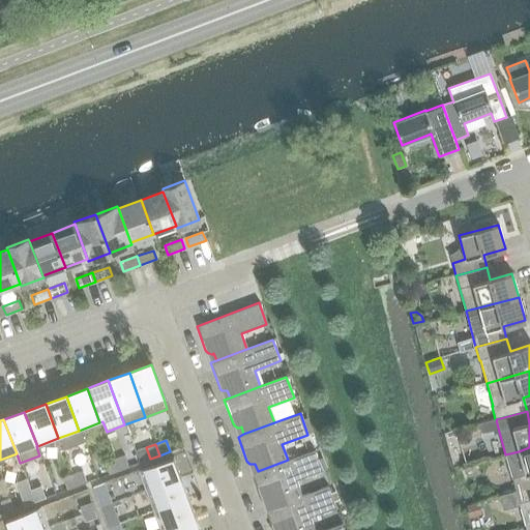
[(511,478),(516,491),(529,487),(529,447),(519,451),(505,454),(511,478)]
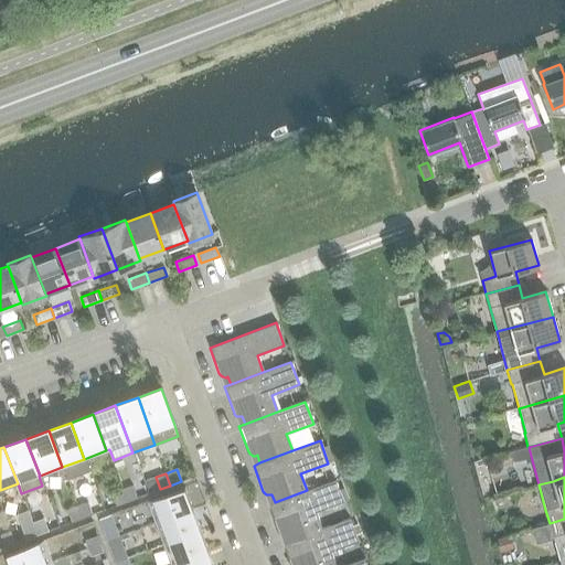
[(149,493),(157,491),(152,479),(145,482),(149,493)]
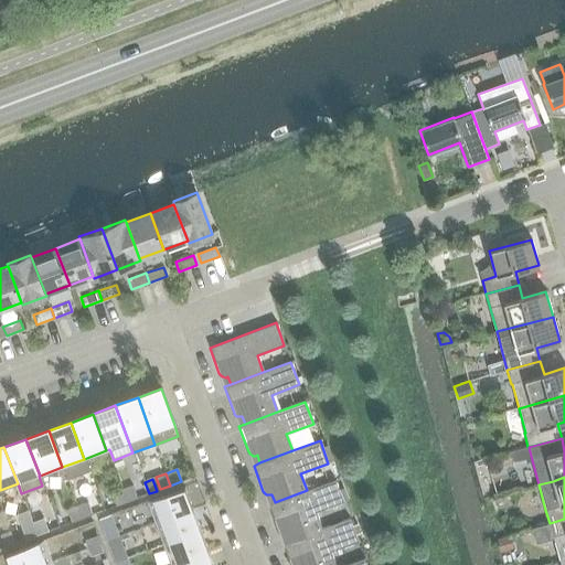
[(289,542),(321,530),(313,509),(341,499),(334,480),(307,490),(275,502),(268,504),(277,530),(278,532),(279,533),(280,533),(281,534),(284,534),(285,534),(286,534),(289,542)]
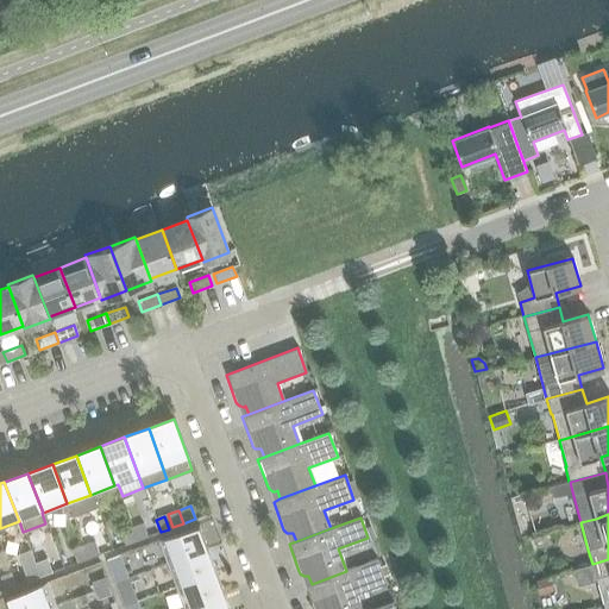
[(136,541),(146,537),(142,523),(131,528),(136,541)]
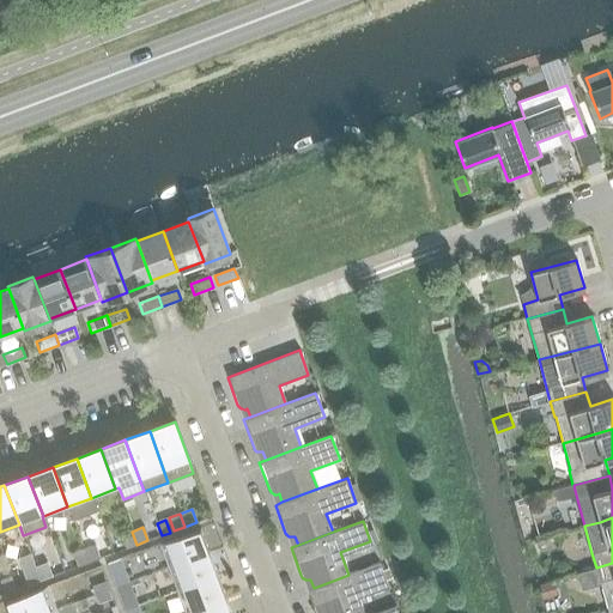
[(159,544),(169,568),(208,553),(199,529),(159,544)]
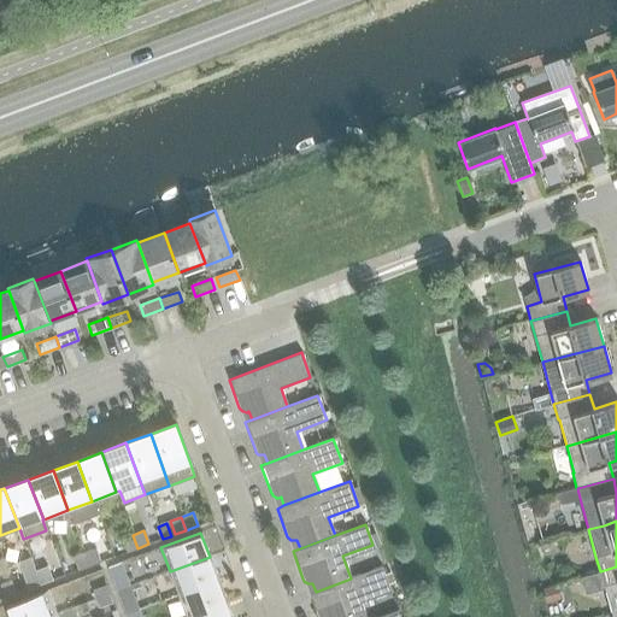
[(125,552),(137,548),(133,535),(121,539),(125,552)]
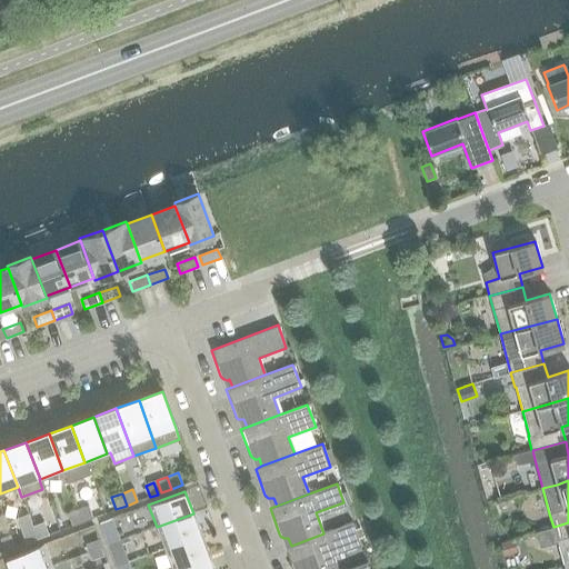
[(81,522),(92,519),(88,506),(77,510),(81,522)]
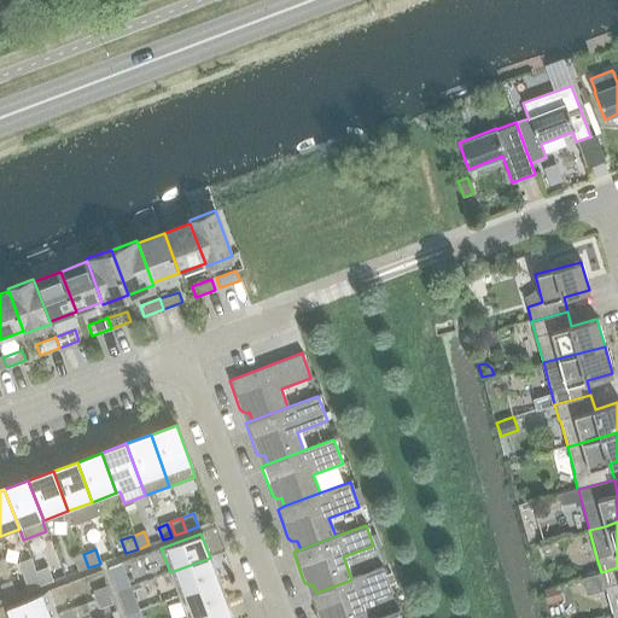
[(77,572),(88,567),(83,554),(73,558),(77,572)]
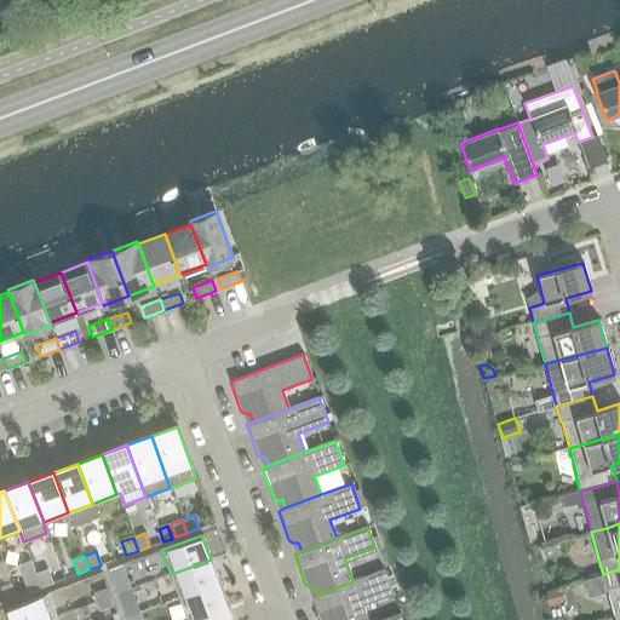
[(219,583),(211,560),(171,574),(179,597),(219,583)]
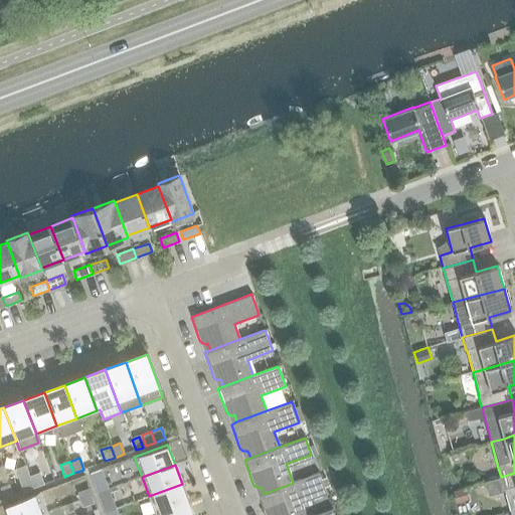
[(33,488),(42,485),(38,473),(29,477),(33,488)]
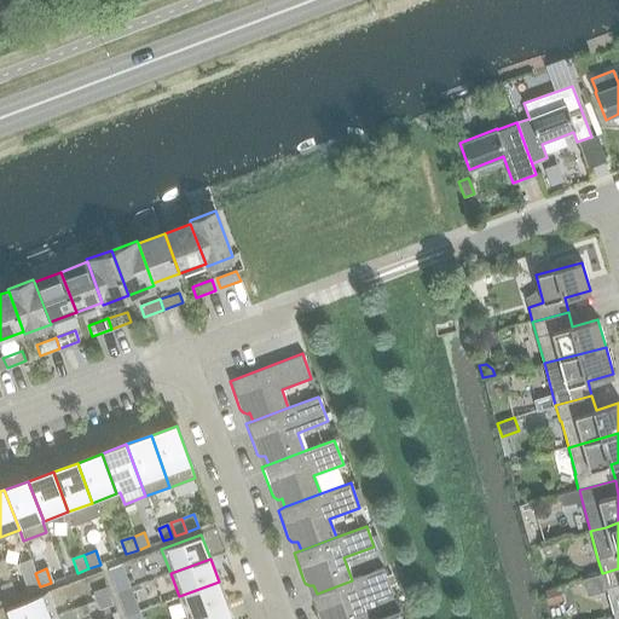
[(618,568),(602,573),(606,589),(607,589),(614,615),(618,613),(618,568)]
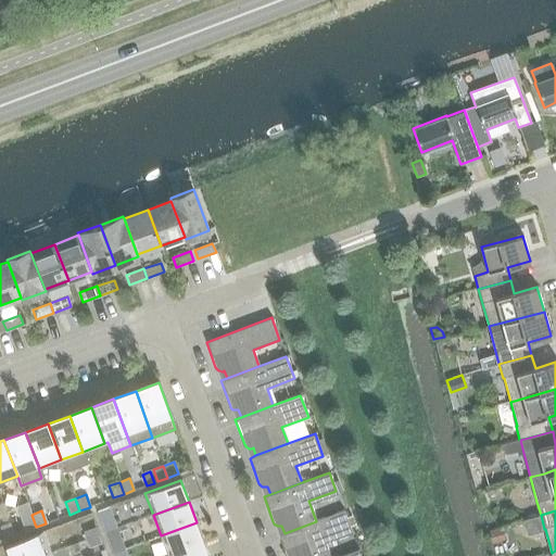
[(343,512),(316,521),(285,533),(278,535),(286,555),(329,555),(325,543),(352,533),(343,512)]
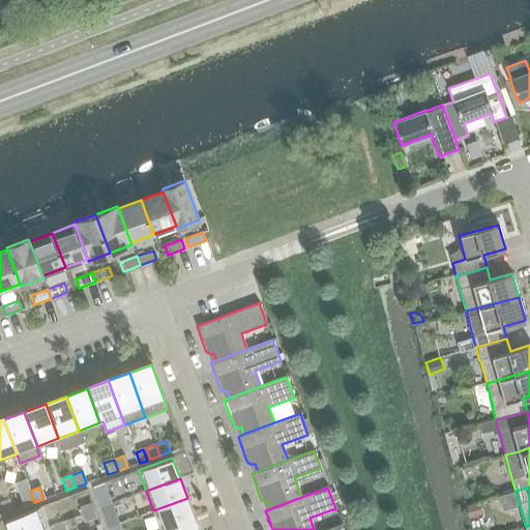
[(25,506),(34,502),(30,491),(20,494),(25,506)]
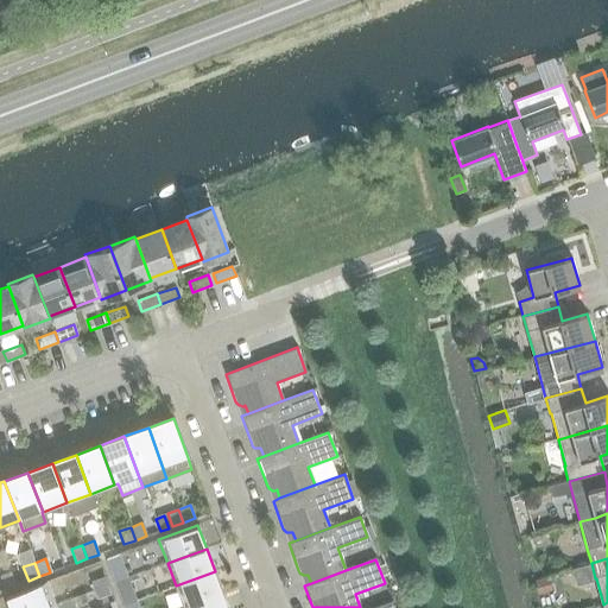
[(124,569),(111,574),(114,583),(127,578),(124,569)]
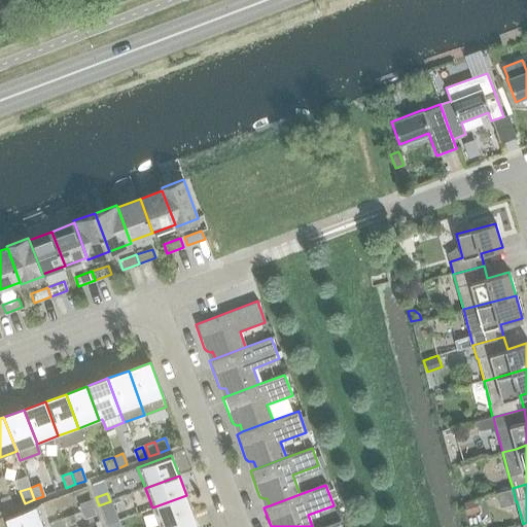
[(0,502),(3,511),(13,507),(9,495),(0,498),(0,502)]
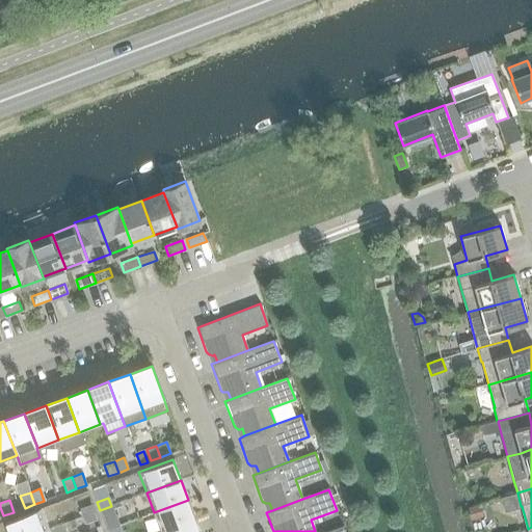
[(161,531),(195,520),(188,500),(154,512),(161,531)]
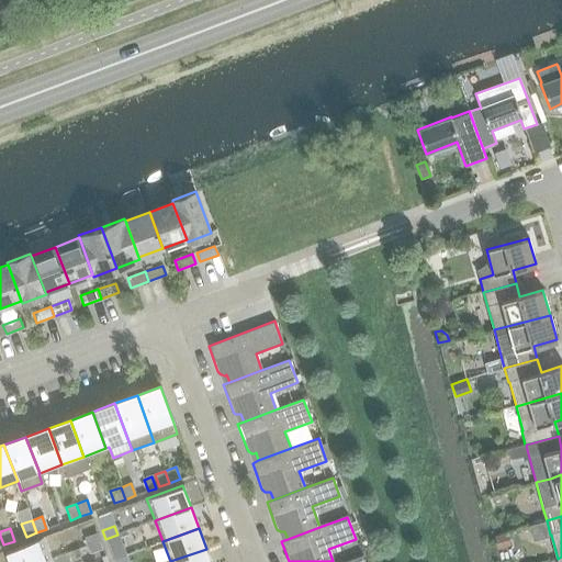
[(99,541),(97,532),(83,537),(87,546),(99,541)]
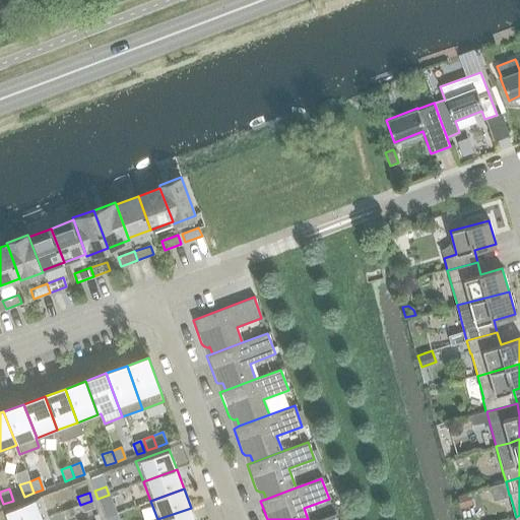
[(460,508),(472,505),(469,494),(457,497),(460,508)]
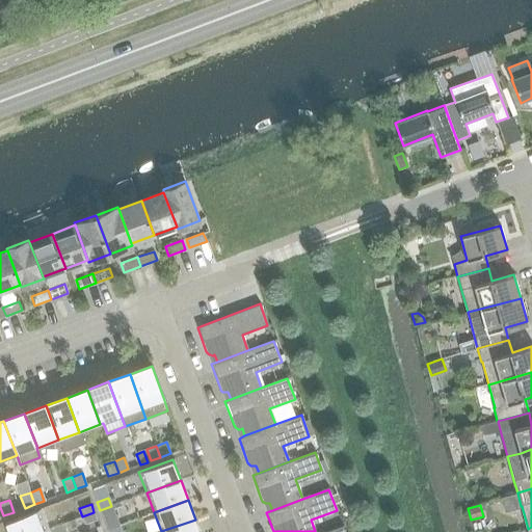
[(111,506),(100,510),(103,517),(114,513),(111,506)]
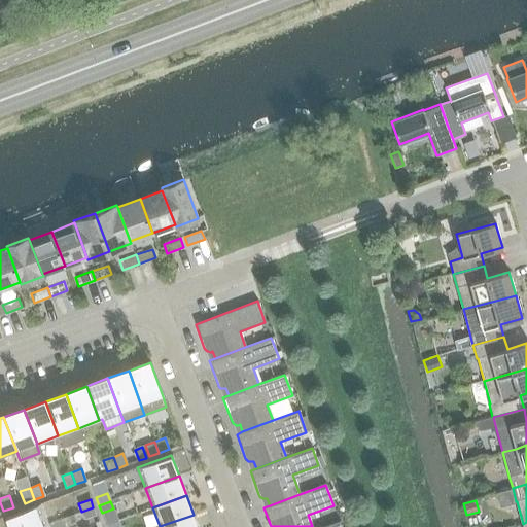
[(5,517),(8,526),(39,526),(46,525),(39,504),(5,517)]
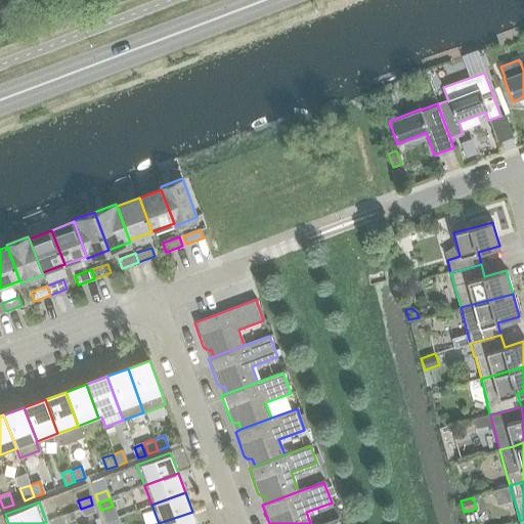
[(95,512),(92,505),(81,509),(84,516),(95,512)]
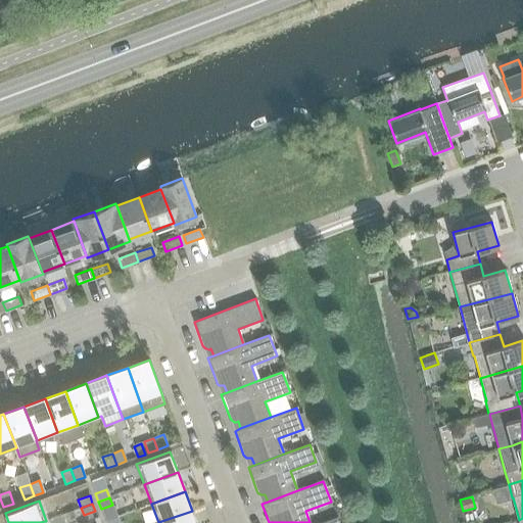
[(196,522),(192,511),(158,522),(196,522)]
